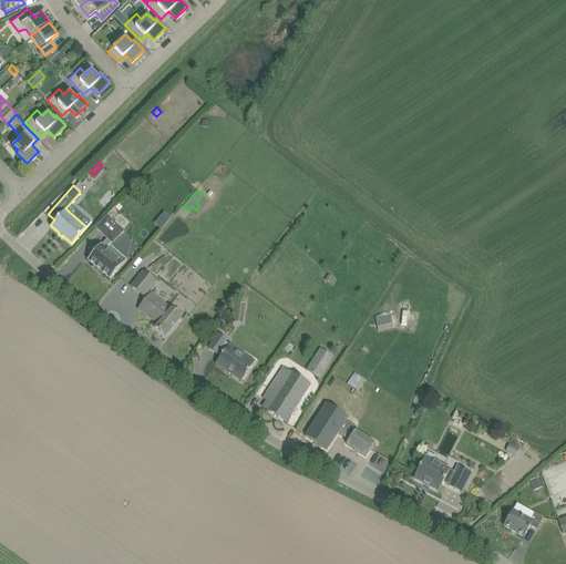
[(153,219),(160,226),(170,215),(163,209),(153,219)]
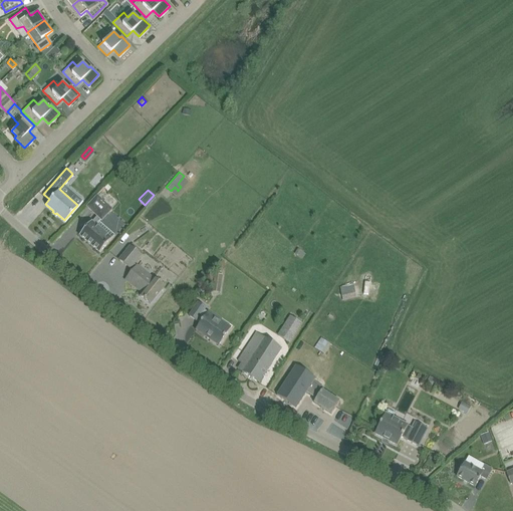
[(99,250),(114,233),(98,219),(100,217),(100,218),(110,207),(96,193),(86,204),(96,214),(91,220),(90,219),(79,233),(99,250)]
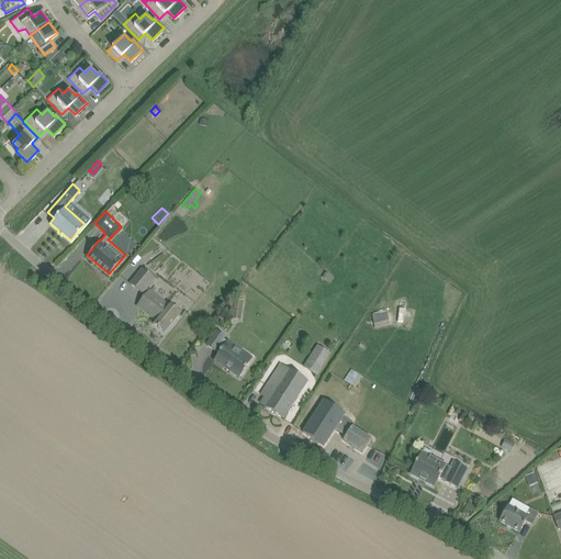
[(142,290),(145,292),(148,288),(146,286),(153,276),(141,266),(128,281),(142,291),(142,290)]
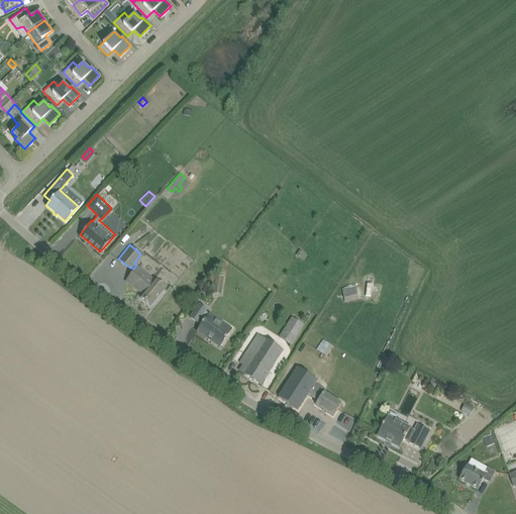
[(302,258),(306,252),(301,249),(297,254),(302,258)]
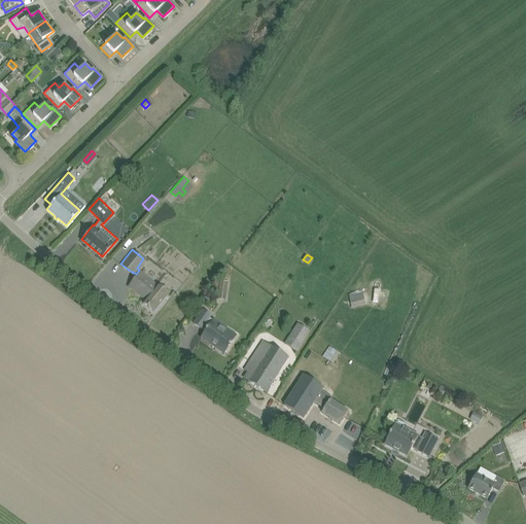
[(140,269),(139,270),(136,274),(134,276),(128,284),(145,298),(156,282),(140,269)]
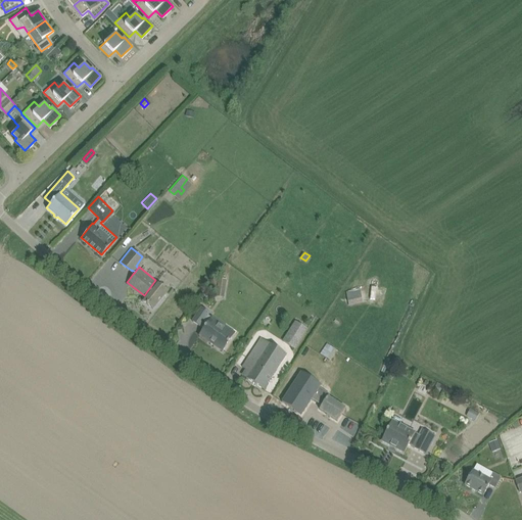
[(218,276),(217,282),(216,294),(223,295),(225,283),(226,277),(218,276)]
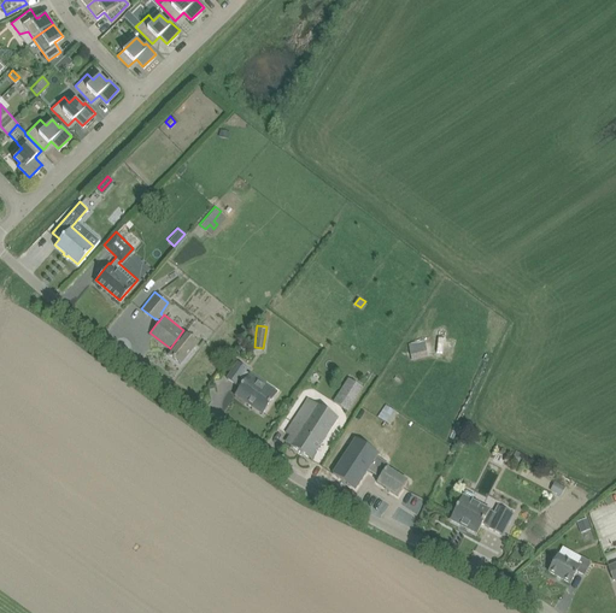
[(170,348),(166,352),(180,361),(187,352),(197,340),(183,330),(170,348)]
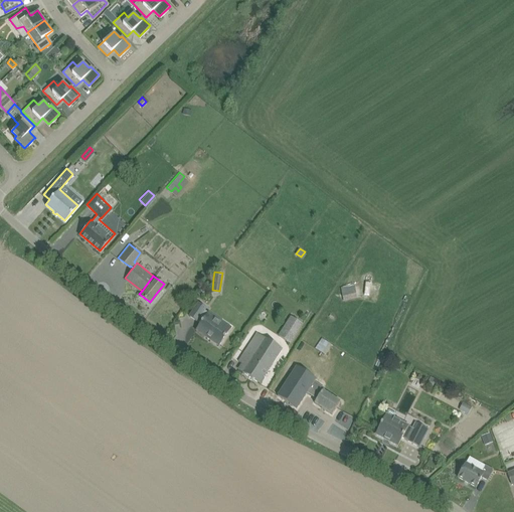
[(354,283),(340,286),(343,299),(356,296),(354,283)]
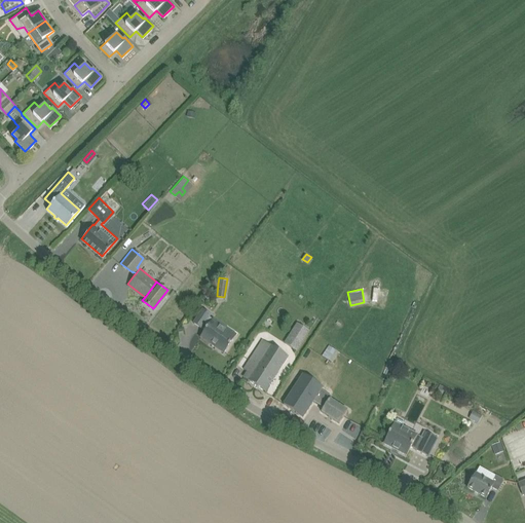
[(202,307),(193,321),(200,326),(201,325),(204,327),(199,335),(223,350),(235,333),(212,316),(211,318),(208,315),(210,312),(202,307)]
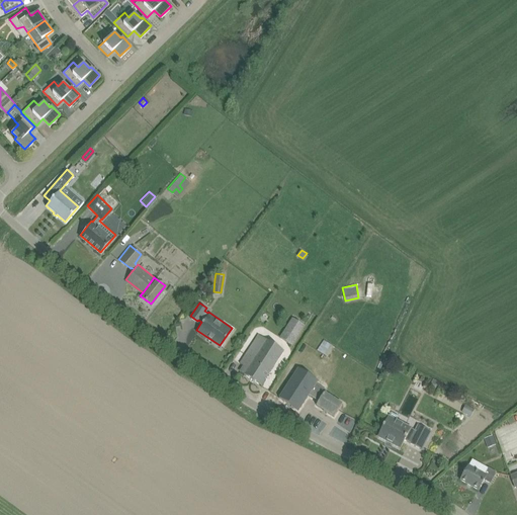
[(297,331),(295,330),(289,326),(286,324),(279,335),(287,340),(291,343),(291,342),(297,332),(297,331)]
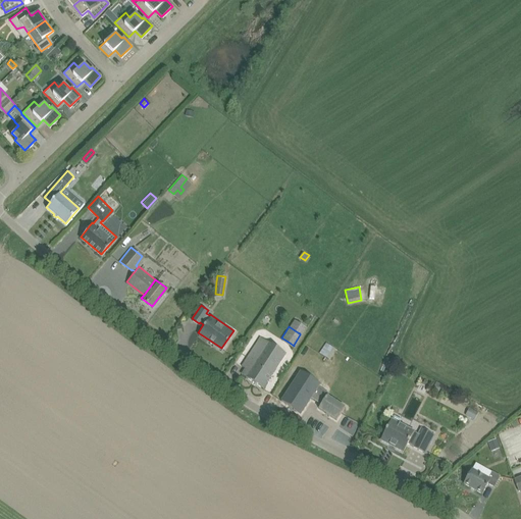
[(285,352),(284,351),(274,345),(260,335),(247,356),(242,364),(249,369),(245,375),(262,386),(268,378),(285,352)]
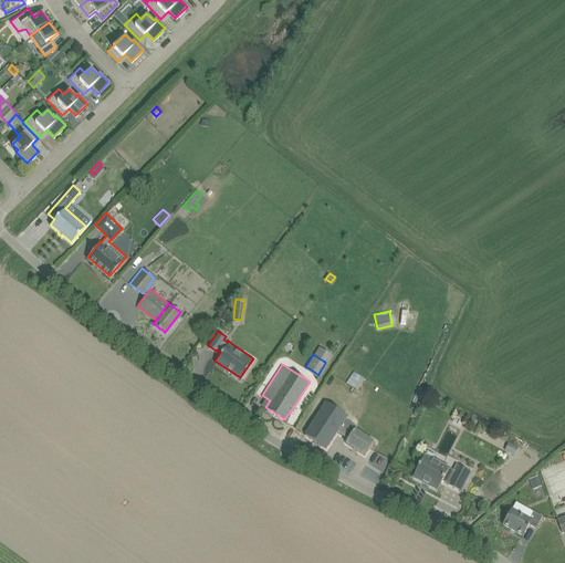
[(353,368),(346,379),(356,386),(363,375),(353,368)]
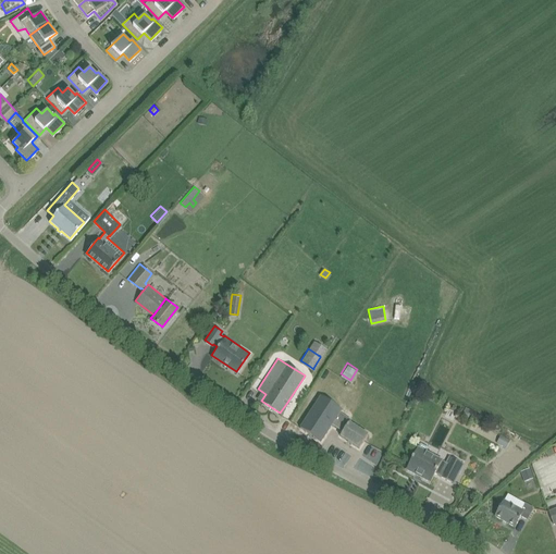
[(320,394),(299,426),(320,439),(331,422),(342,430),(340,433),(358,446),(367,432),(348,420),(350,418),(340,410),(342,407),(320,394)]
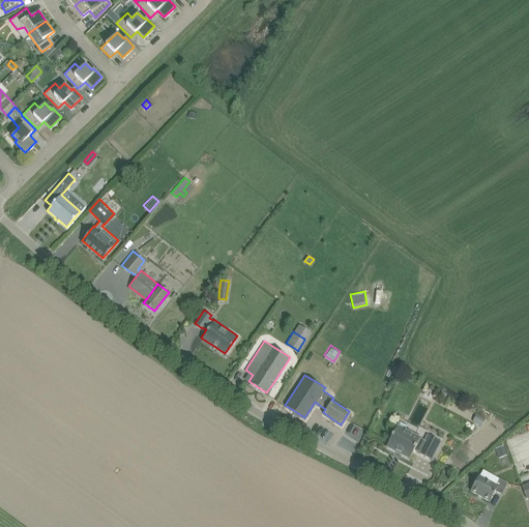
[(479,414),(475,421),(481,425),(485,416),(479,414)]
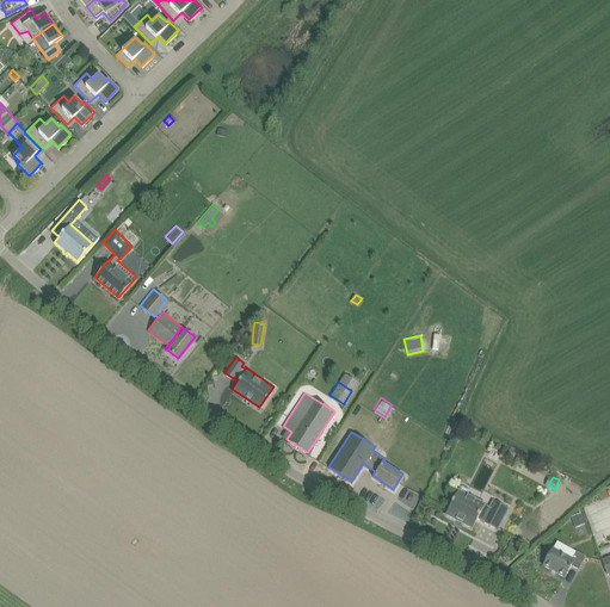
[(414,506),(421,493),(406,484),(399,497),(414,506)]
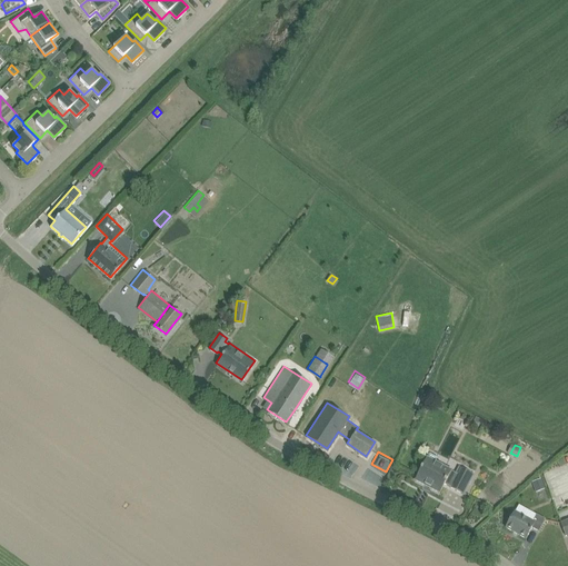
[(426,455),(415,477),(425,483),(429,486),(429,485),(439,490),(444,482),(449,484),(449,485),(462,492),(472,472),(459,465),(456,470),(435,459),(437,455),(429,452),(427,456),(426,455)]
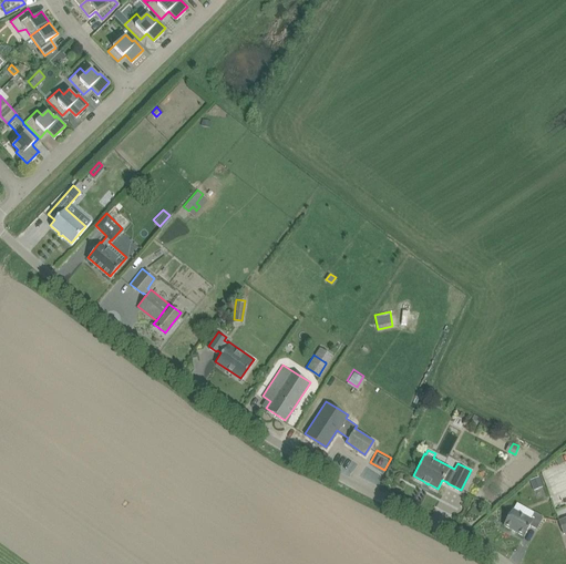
[(530,478),(532,486),(541,483),(537,474),(530,478)]
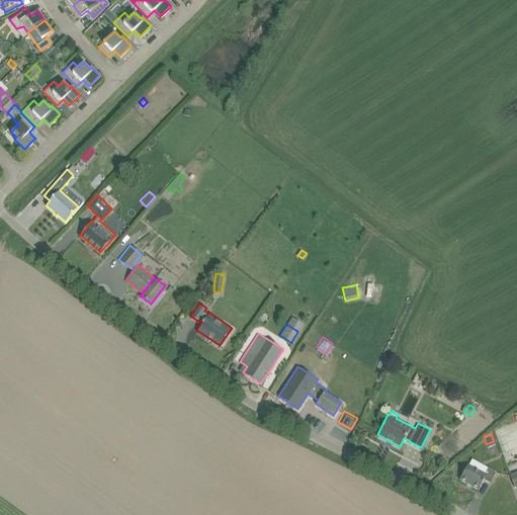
[(479,488),(484,478),(490,481),(496,470),(488,466),(485,473),(467,463),(459,478),(466,482),(467,482),(470,484),(479,488)]
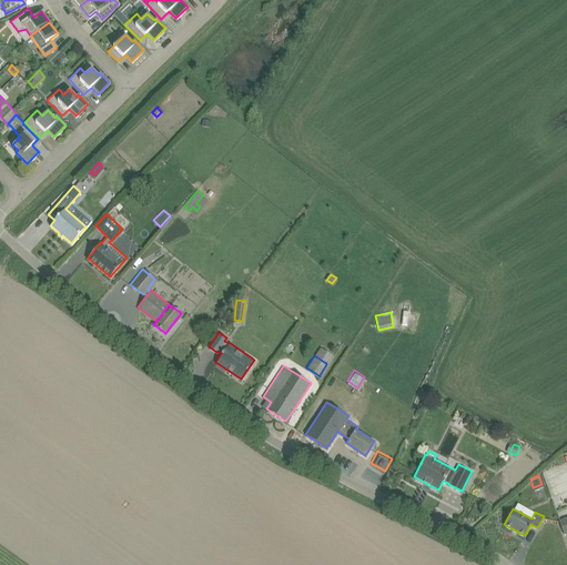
All buildings are outlined.
